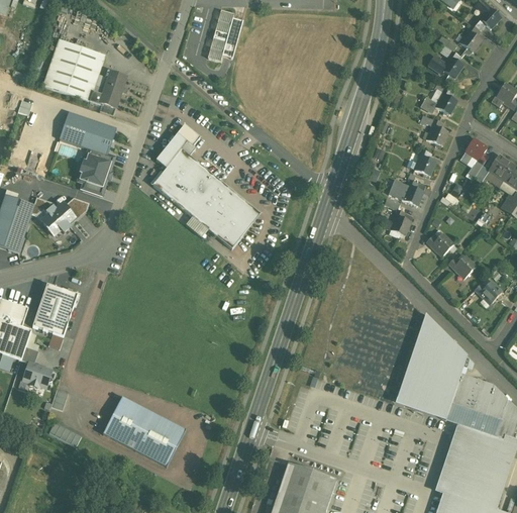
[(0,0),(0,10),(5,12),(9,0),(0,0)]
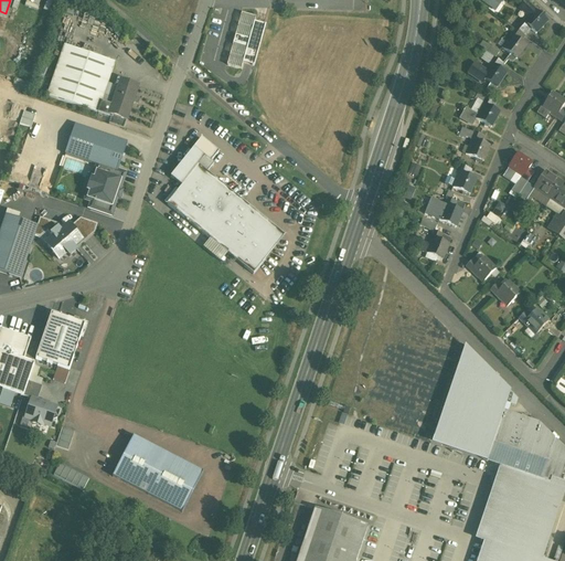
[(533,6),(528,0),(523,0),(520,3),(528,11),(533,6)]
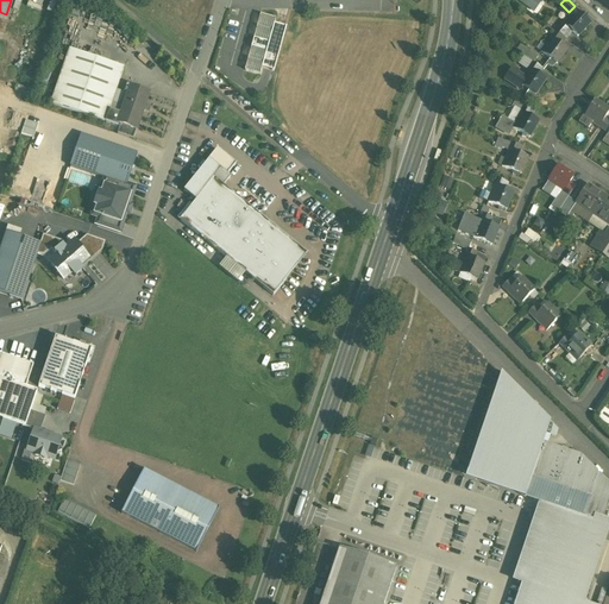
[(569,12),(563,19),(571,27),(577,32),(589,19),(575,6),(569,12)]
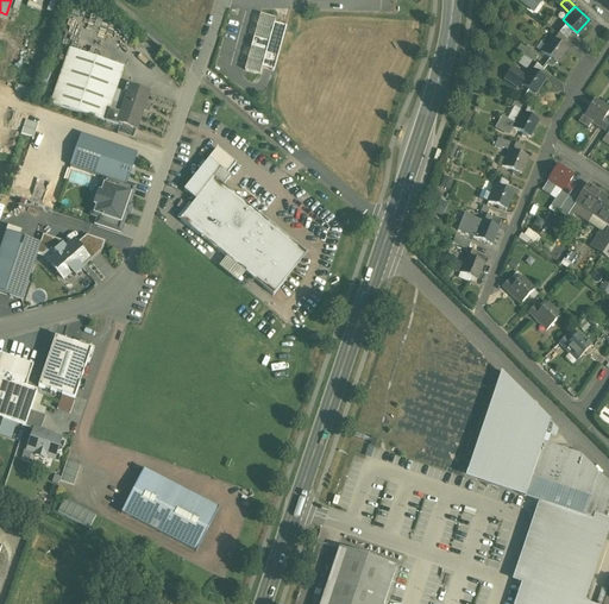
[(275,17),(261,12),(245,67),(259,71),(262,64),(274,20),(275,17)]
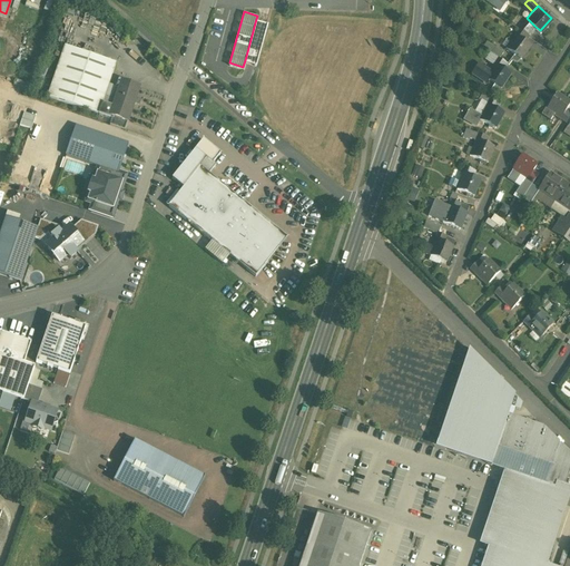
[(534,26),(527,18),(522,22),(530,30),(534,26)]
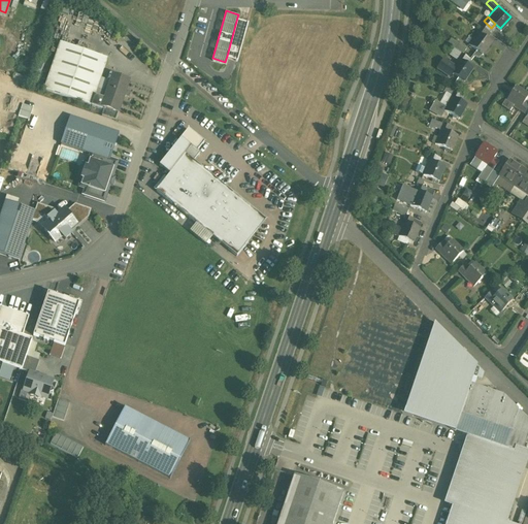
[(248,21),(237,18),(227,56),(237,59),(248,21)]
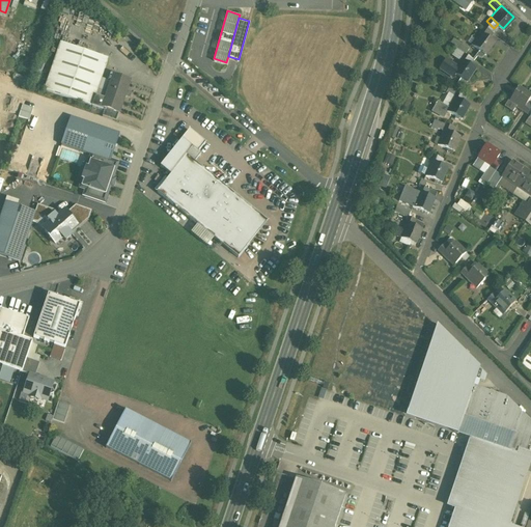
[(494,28),(486,21),(483,24),(484,25),(492,30),(494,28)]
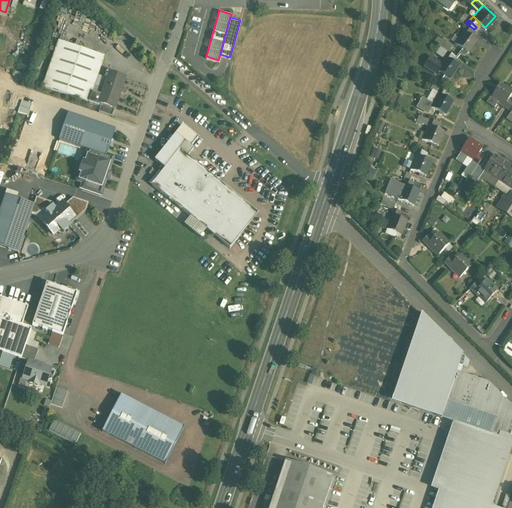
[(467,24),(454,40),(467,50),(476,38),(471,34),(475,30),(474,29),(467,24)]
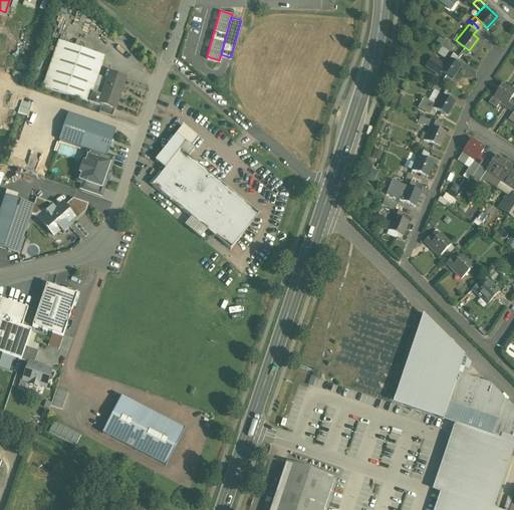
[(443,55),(451,42),(443,37),(435,50),(443,55)]
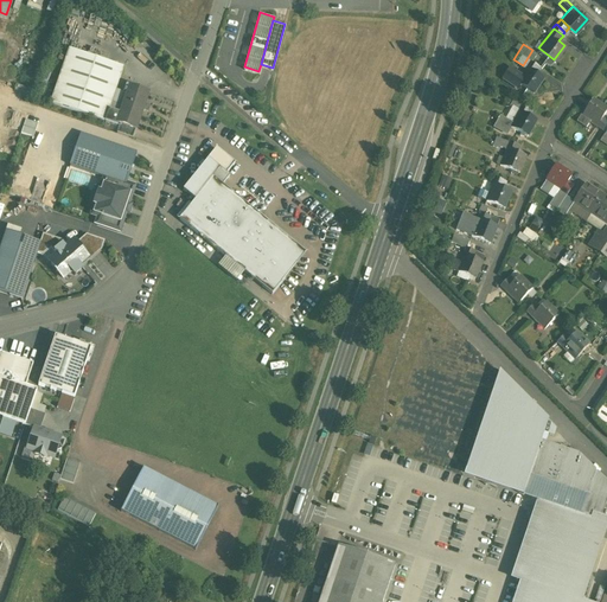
[(123,64),(69,46),(50,100),(104,119),(109,107),(123,64)]
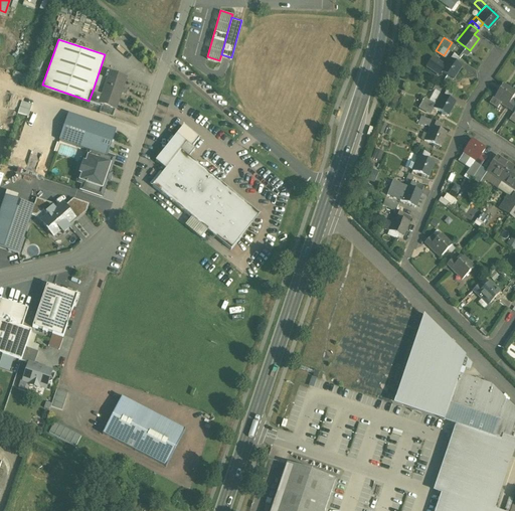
[(451,49),(439,67),(453,76),(461,64),(456,60),(459,55),(451,49)]
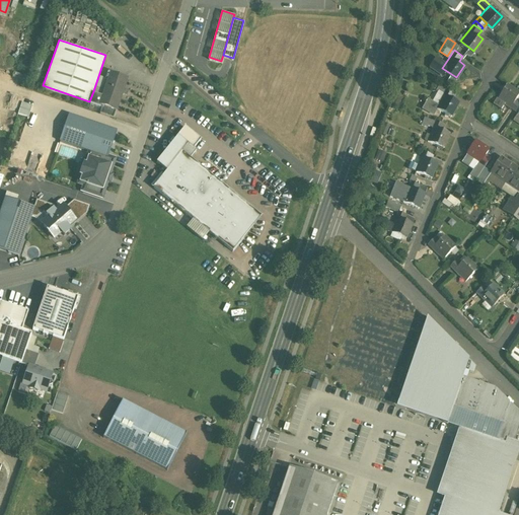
[(102,95),(100,102),(100,103),(102,103),(116,108),(126,77),(110,72),(102,95)]
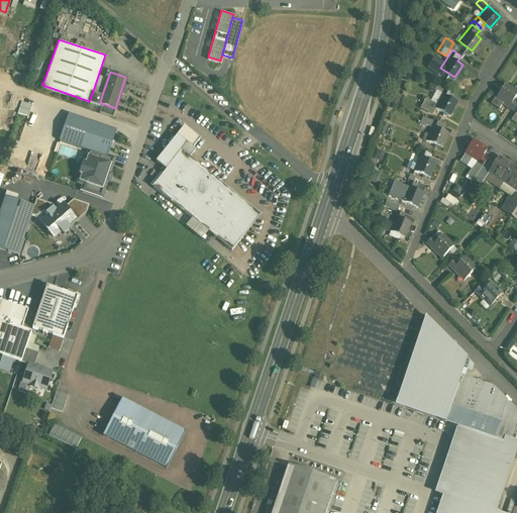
[(516,91),(516,90),(505,83),(496,96),(502,101),(508,105),(514,96),(516,91)]
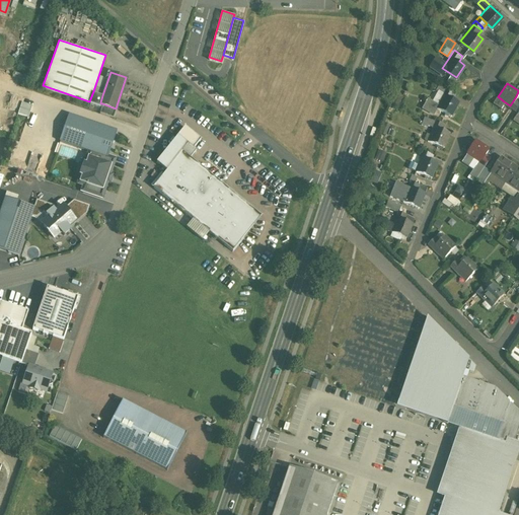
[(455,92),(446,87),(444,91),(444,92),(452,97),(455,92)]
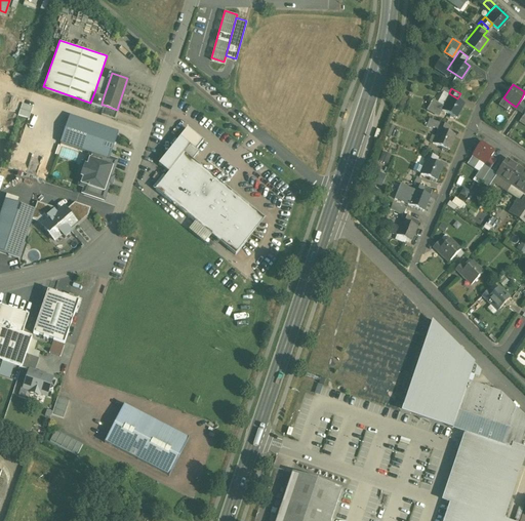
[(449,92),(444,90),(438,101),(443,104),(441,107),(456,115),(463,102),(457,98),(449,93),(449,92)]
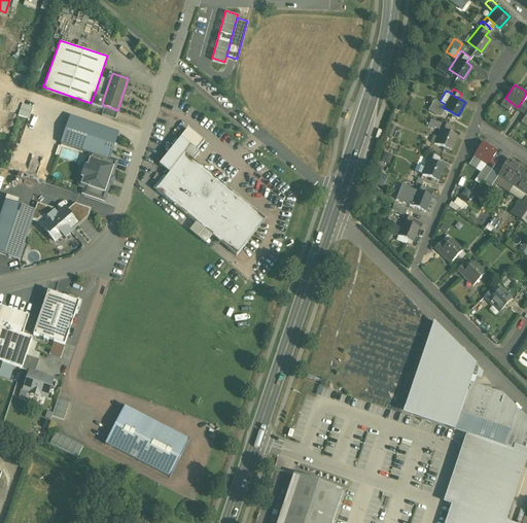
[(104,97),(95,93),(91,103),(102,106),(102,105),(102,104),(104,97)]
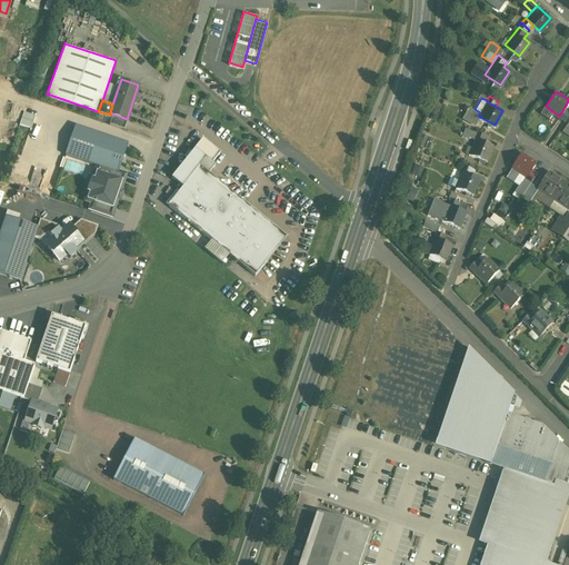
[(552,111),(546,106),(545,105),(540,110),(549,116),(552,111)]
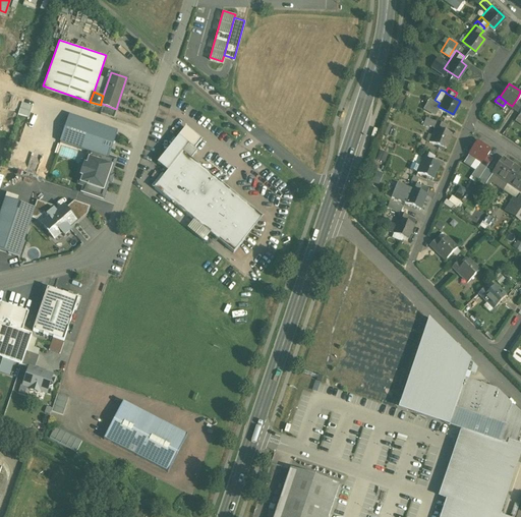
[(435,100),(428,97),(423,106),(435,112),(438,106),(440,103),(435,100)]
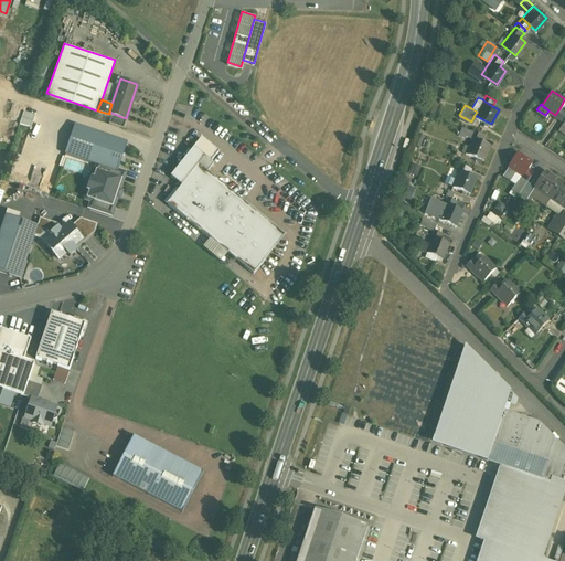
[(564,107),(562,105),(555,115),(561,118),(564,112),(564,107)]
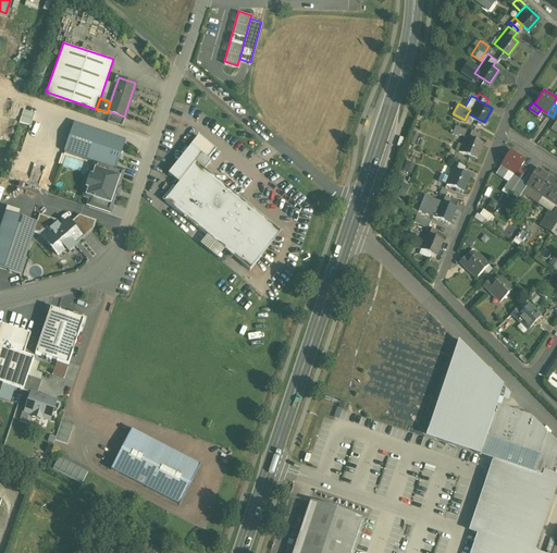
[(28,121),(32,110),(21,107),(17,118),(28,121)]
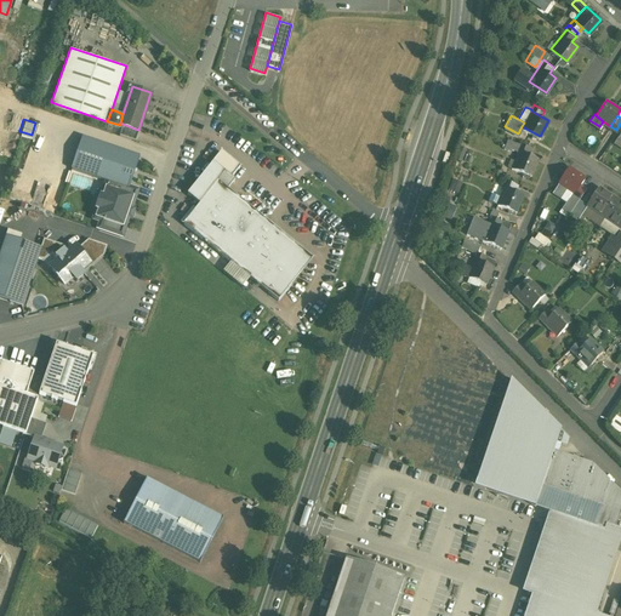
[(138,130),(123,124),(119,133),(136,138),(138,130)]
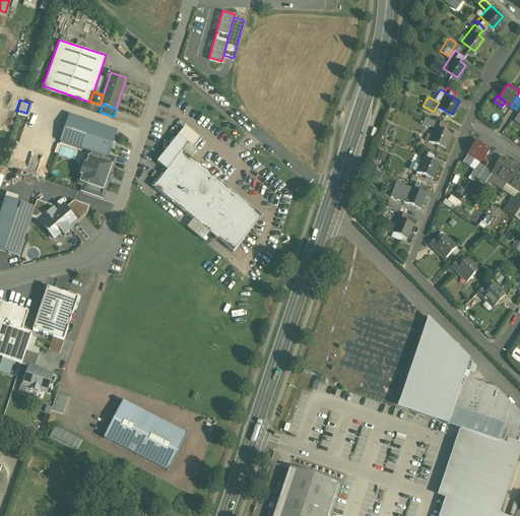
[(117,130),(70,113),(60,139),(96,152),(108,156),(109,153),(117,130)]
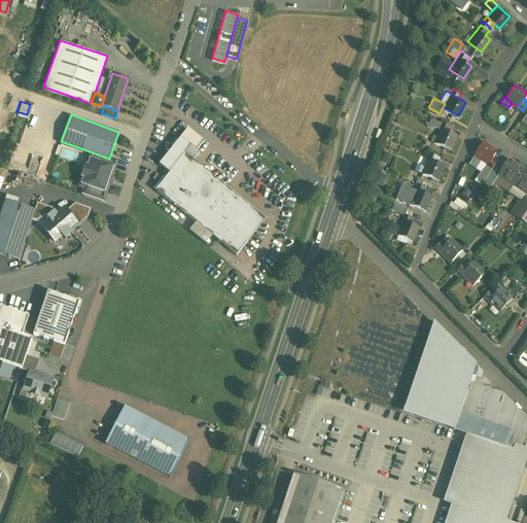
[(426,123),(436,128),(440,119),(429,115),(426,123)]
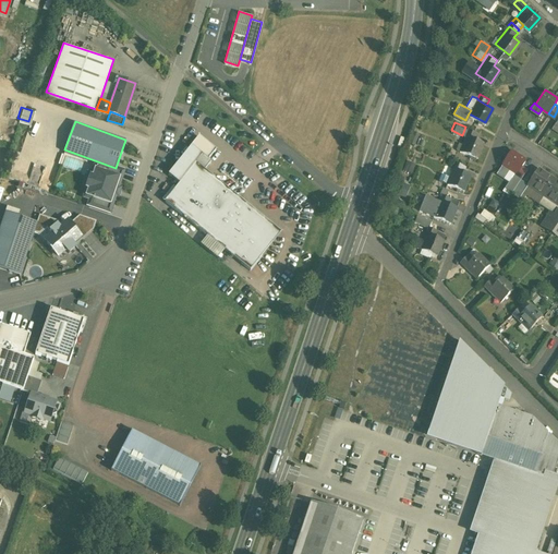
[(478,132),(469,129),(460,149),(476,156),(483,141),(476,139),(478,132)]
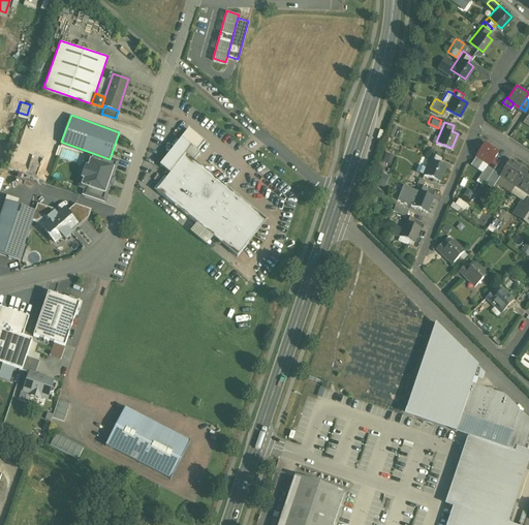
[(205,141),(188,127),(181,136),(192,145),(197,149),(205,141)]
